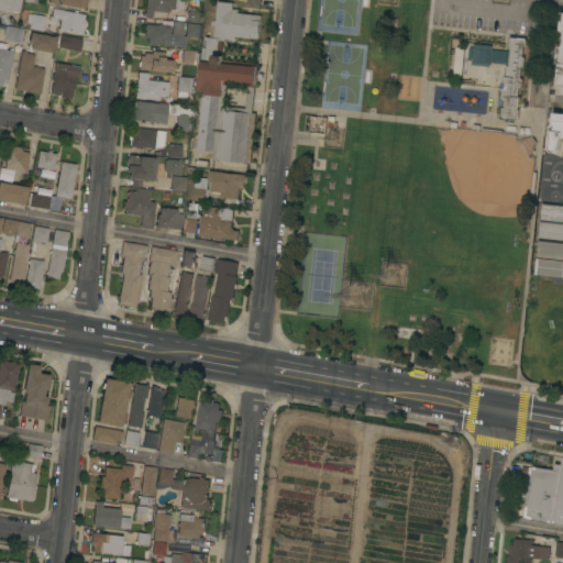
[(20,0),(18,14),(0,11),(0,0),(20,0)]
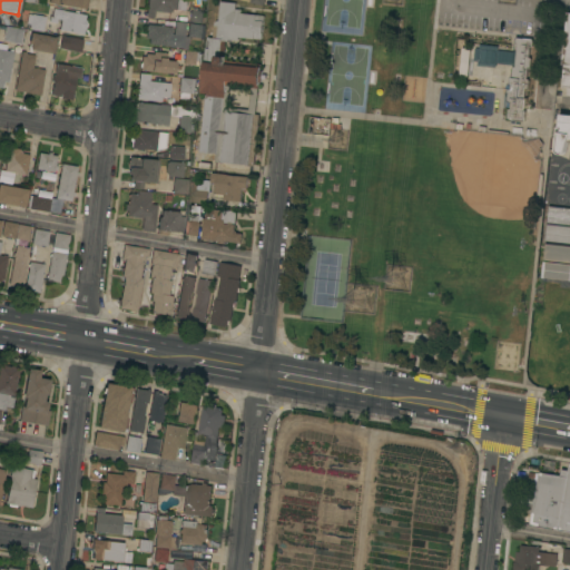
[(88,0),(87,8),(85,8),(85,9),(79,8),(79,9),(53,5),(53,3),(49,2),(49,0),(88,0)]
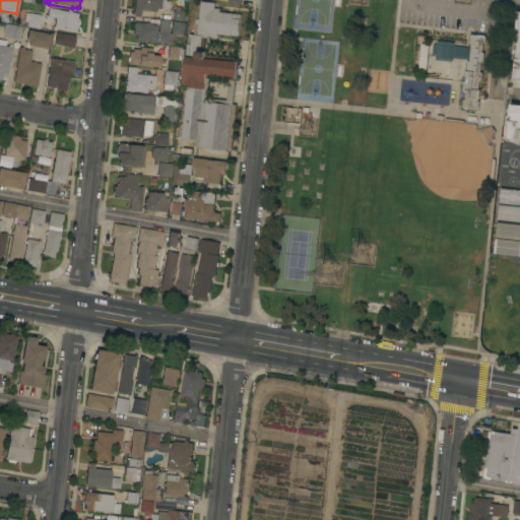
[(134,0),(169,0),(168,9),(156,8),(156,10),(154,10),(154,11),(140,10),(140,15),(133,15),(134,0)]
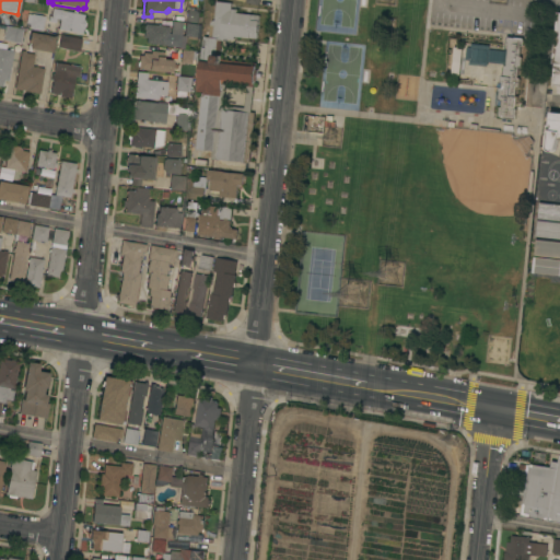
[(232,2),(231,9),(237,9),(236,12),(259,15),(257,38),(234,36),(234,39),(228,38),(228,41),(221,41),(220,55),(221,56),(221,61),(256,66),(255,69),(257,69),(256,80),(254,80),(251,112),(255,113),(249,163),(211,159),(212,151),(196,149),(201,93),(202,94),(203,92),(196,91),(201,47),(205,47),(206,37),(212,37),(213,25),(210,25),(210,21),(211,22),(211,20),(214,20),(217,1),(232,2)]
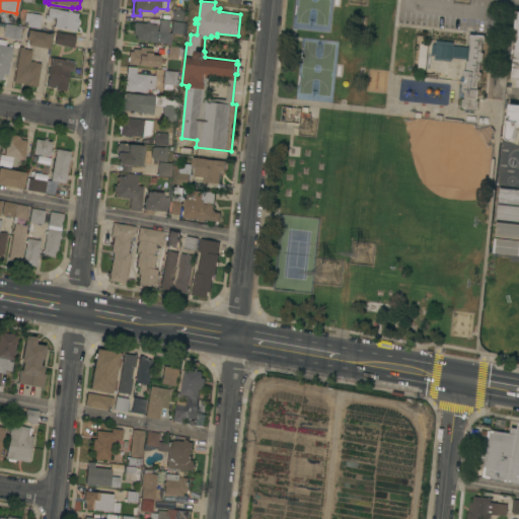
[(77,13),(76,18),(78,18),(77,26),(76,26),(75,30),(54,27),(55,17),(51,16),(51,20),(44,19),(45,14),(47,15),(48,8),(77,13)]
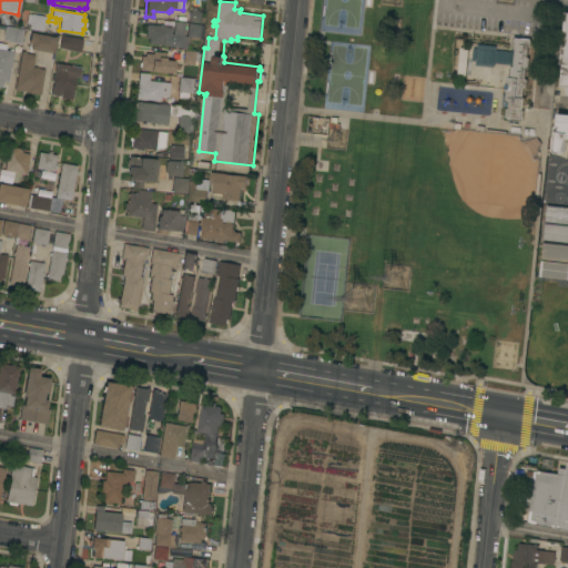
[(189,10),(202,11),(201,23),(188,22),(189,10)]
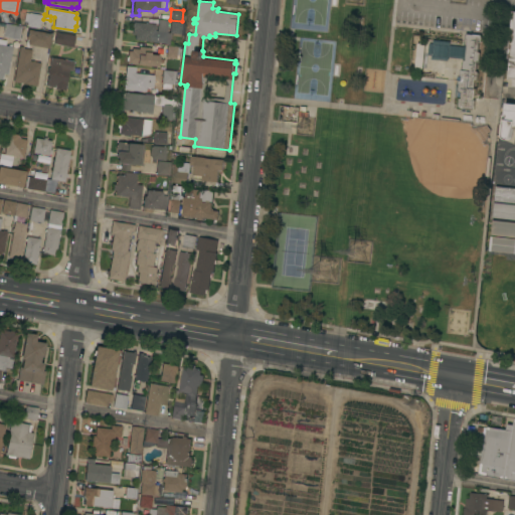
[(514,11),(514,128),(513,128),(511,137),(510,139),(508,140),(505,139),(504,137),(503,136),(507,103),(514,104),(514,87),(512,87),(513,78),(508,78),(510,57),(509,57),(513,11),(514,11)]
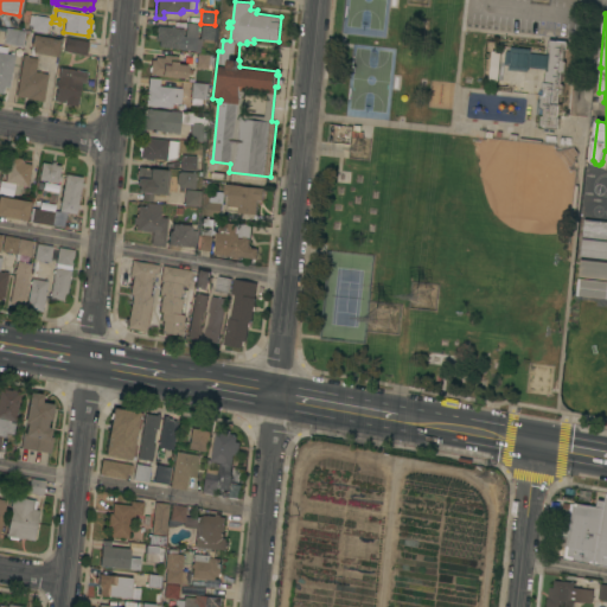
[(30,14),(48,18),(46,26),(61,29),(59,36),(31,31),(32,25),(27,25),(30,14)]
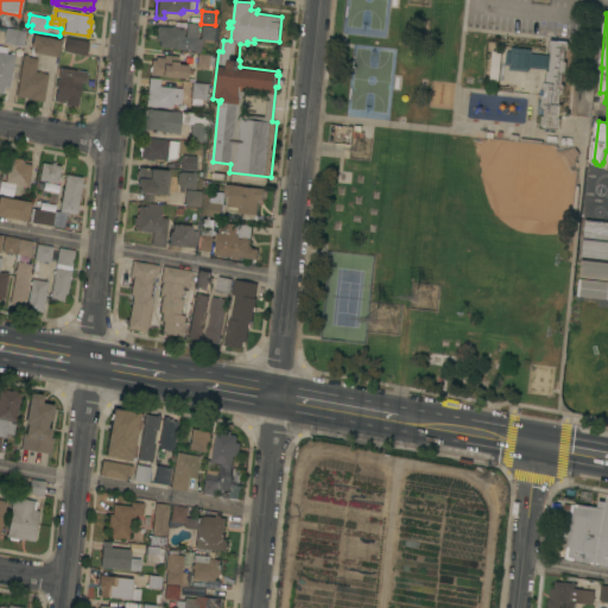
[(183,29),(182,36),(184,37),(187,23),(197,24),(196,38),(201,39),(200,52),(181,50),(181,49),(158,46),(159,40),(156,40),(157,25),(183,29)]
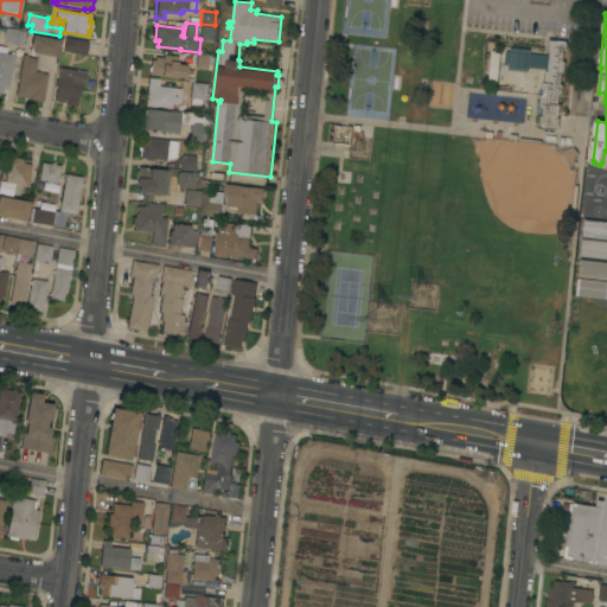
[(200,25),(218,26),(216,39),(213,38),(213,40),(198,38),(200,25)]
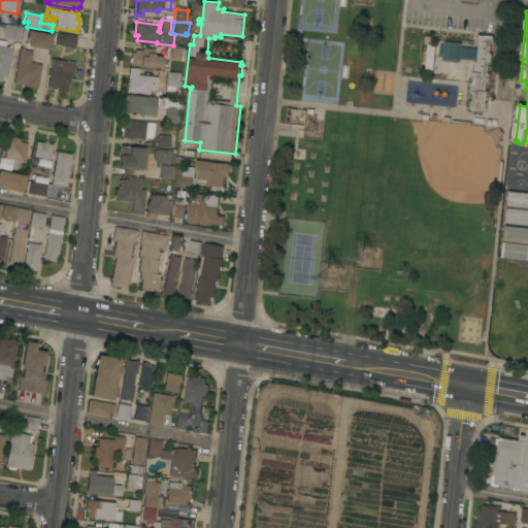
[(22,27),(19,40),(2,37),(5,24),(22,27)]
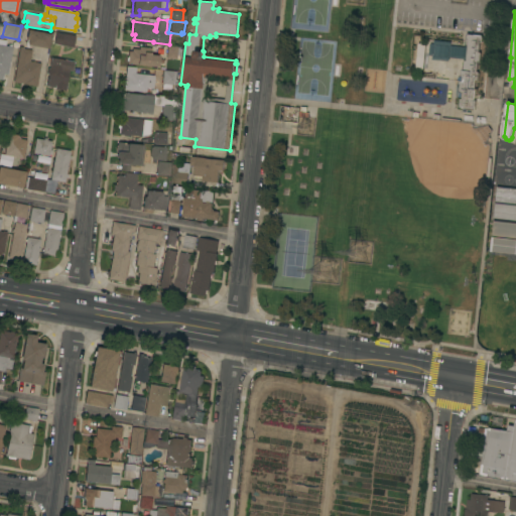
[(50,33),(47,48),(27,44),(27,39),(25,39),(27,29),(50,33)]
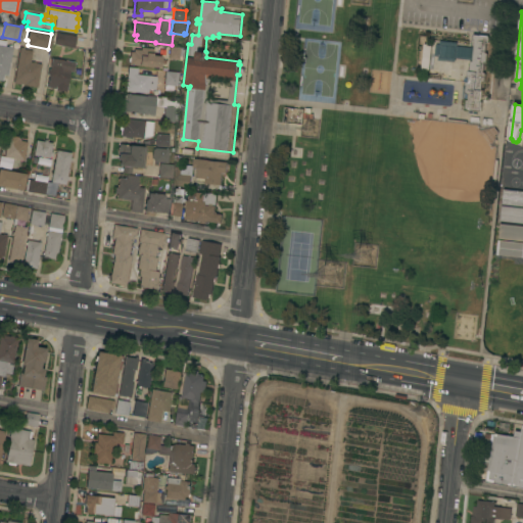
[(74,47),(54,44),(56,33),(76,36),(74,47)]
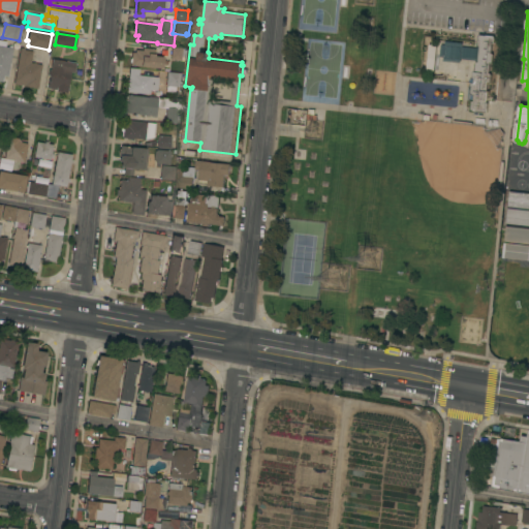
[(495,36),(494,43),(492,43),(491,53),(493,54),(492,64),(490,64),(490,73),(492,73),(491,85),(488,84),(487,102),(488,102),(487,113),(483,113),(481,115),(474,115),(474,112),(470,112),(471,99),(470,99),(470,95),(472,95),(470,93),(471,87),(470,87),(470,83),(470,79),(472,80),(472,71),(474,71),(475,62),(477,62),(479,48),(477,47),(478,34),(495,36)]
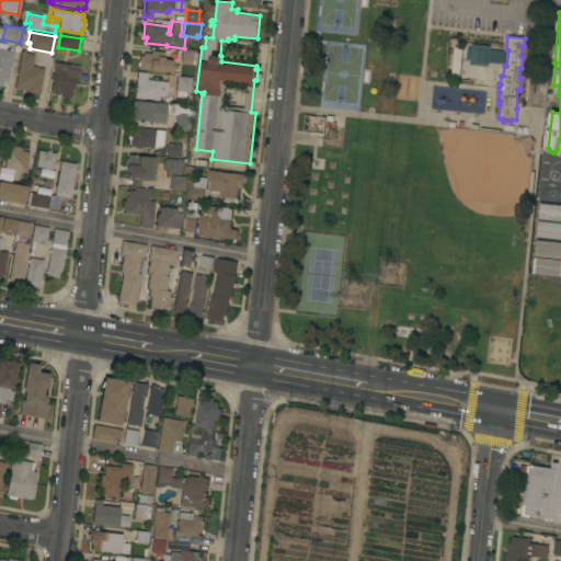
[(0,42),(7,44),(6,49),(13,50),(8,81),(2,80),(1,87),(0,86),(0,42)]
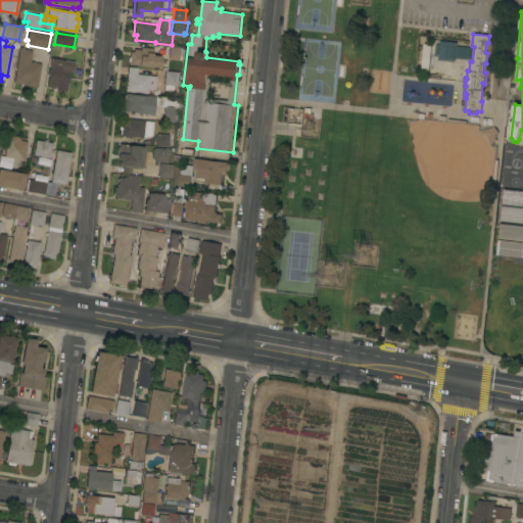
[(439,45),(440,41),(457,43),(456,47),(472,48),(472,59),(469,59),(469,60),(455,58),(455,62),(438,60),(438,56),(434,56),(435,45),(439,45)]
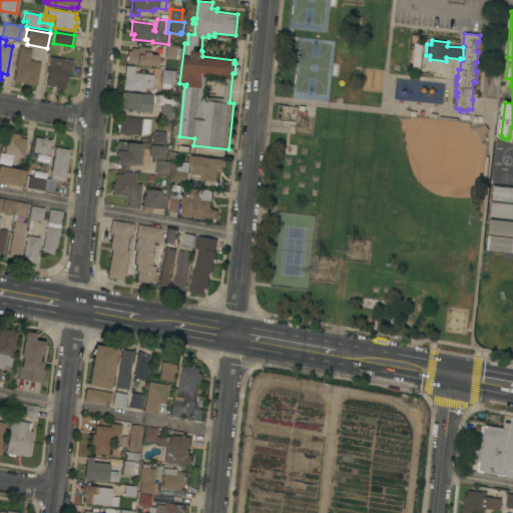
[(416,43),(419,43),(419,42),(421,42),(421,43),(424,43),(421,68),(414,67),(416,43)]
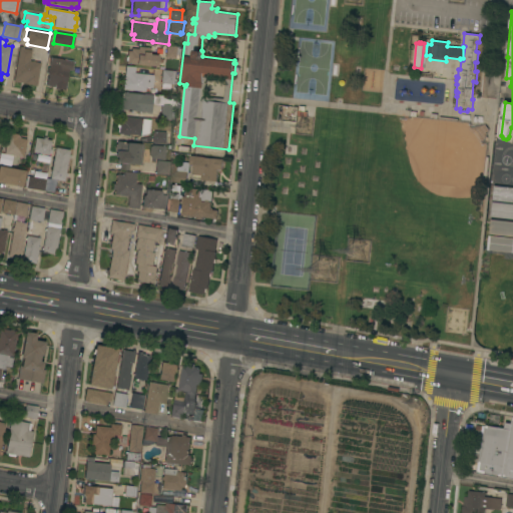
[(165,45),(176,46),(176,47),(181,47),(180,57),(176,57),(176,58),(165,57),(165,45)]
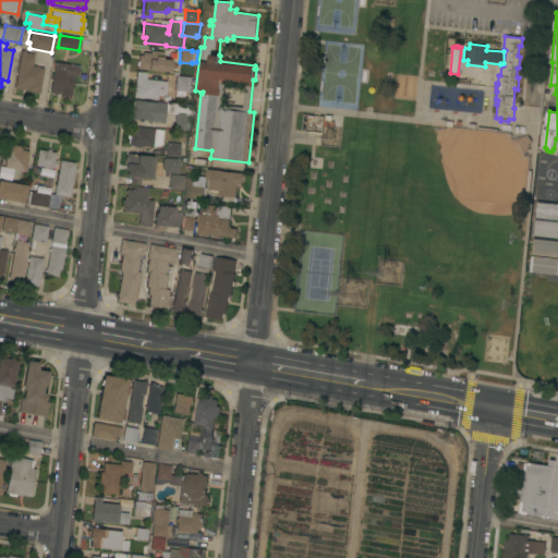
[(39,93),(14,88),(21,50),(25,50),(24,52),(34,53),(32,65),(43,68),(39,93)]
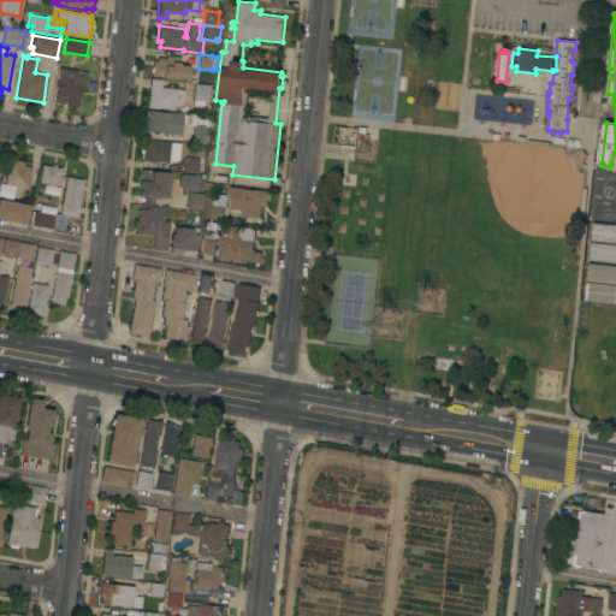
[(157,61),(158,58),(165,58),(166,55),(181,57),(179,65),(190,66),(189,80),(152,76),(153,60),(157,61)]
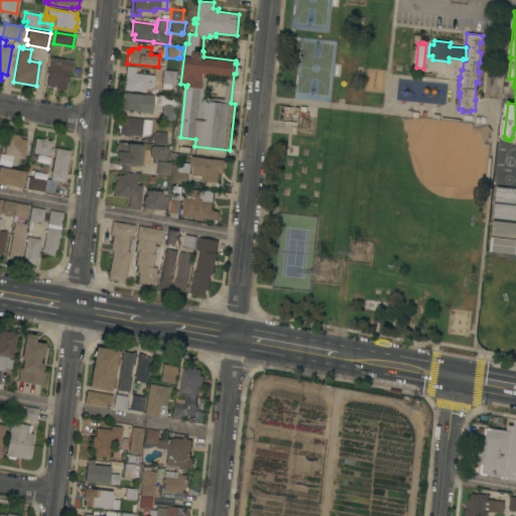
[(73,60),(72,71),(69,70),(65,91),(54,89),(54,87),(45,86),(47,74),(46,74),(47,68),(48,68),(50,57),(73,60)]
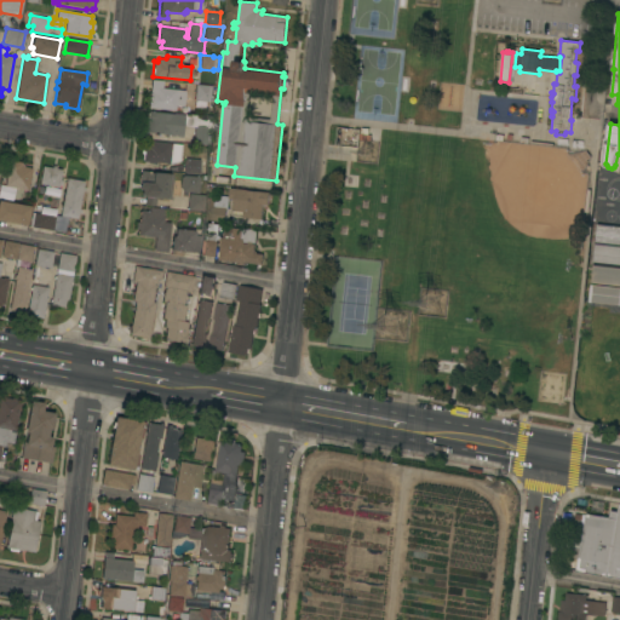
[(148,107),(151,79),(164,80),(162,87),(185,90),(183,105),(176,105),(174,110),(148,107)]
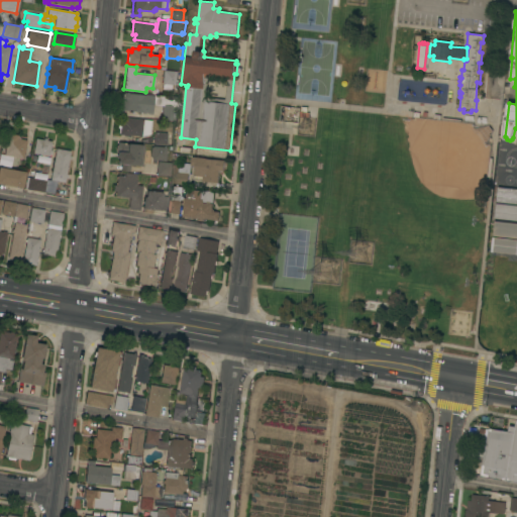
[(178,72),(176,85),(171,85),(171,90),(162,90),(163,84),(162,84),(163,70),(178,72)]
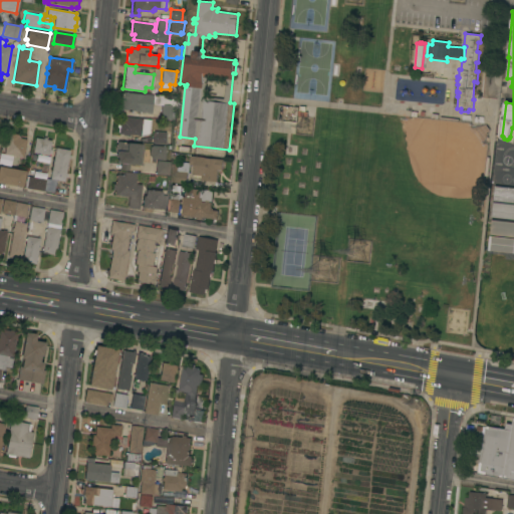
[(120,109),(122,91),(153,95),(151,113),(120,109)]
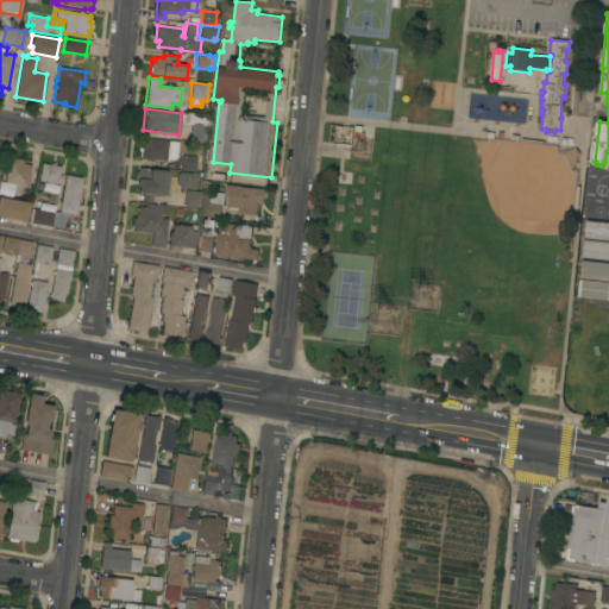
[(192,123),(193,114),(205,115),(205,124),(203,142),(189,140),(192,123)]
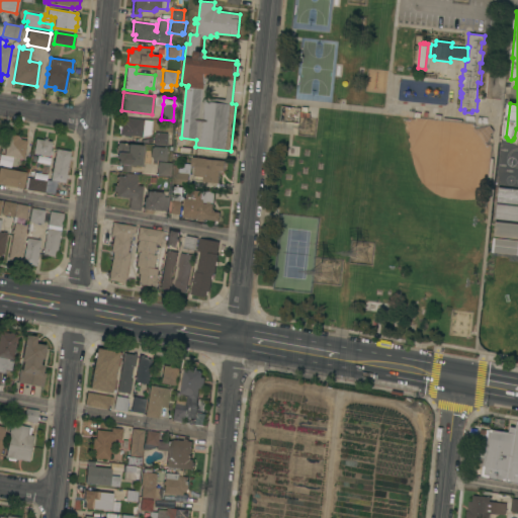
[(130,136),(130,137),(123,137),(123,135),(119,135),(119,130),(117,127),(117,123),(120,123),(120,116),(152,120),(150,135),(141,137),(130,136)]
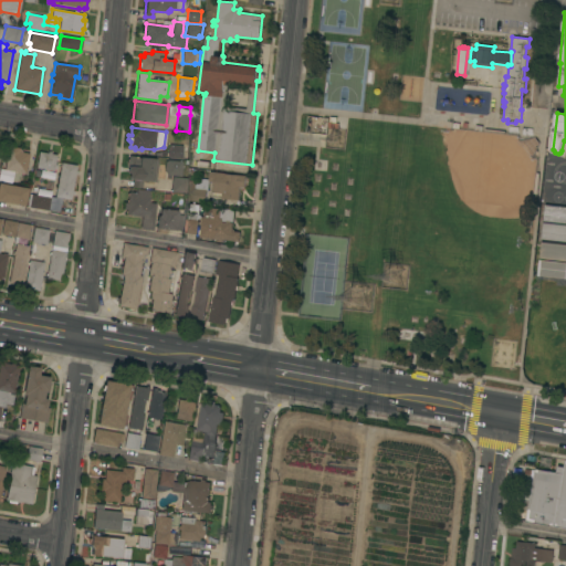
[(169,145),(182,146),(181,158),(168,157),(169,145)]
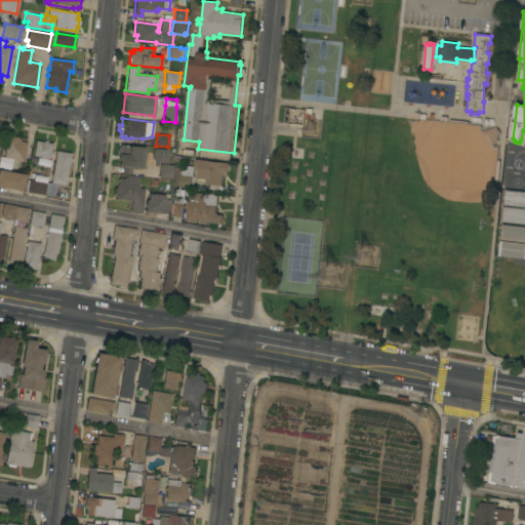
[(7,135),(17,137),(21,142),(27,143),(24,158),(21,158),(19,160),(3,158),(7,135)]
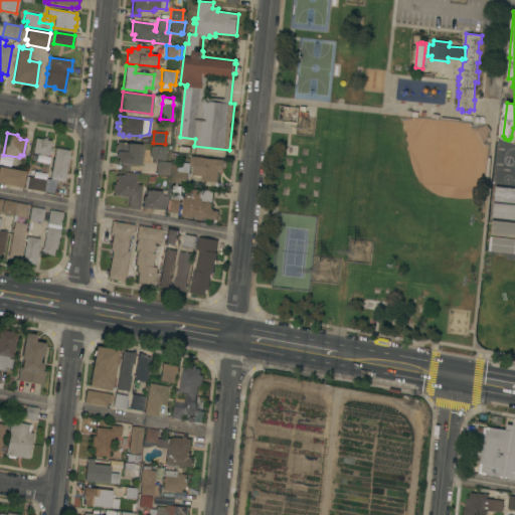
[(42,139),(43,137),(46,138),(46,140),(51,141),(49,150),(51,150),(50,154),(48,154),(48,155),(32,152),(35,138),(42,139)]
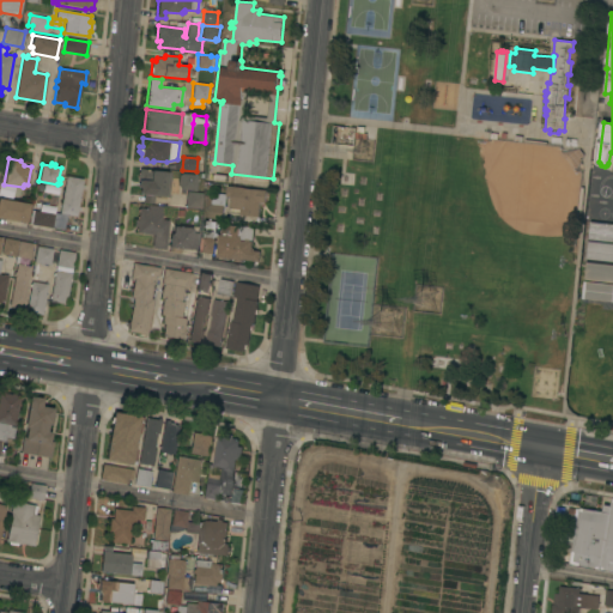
[(168,196),(153,195),(153,204),(143,202),(145,182),(138,181),(139,177),(137,177),(138,173),(139,173),(139,169),(170,173),(168,196)]
